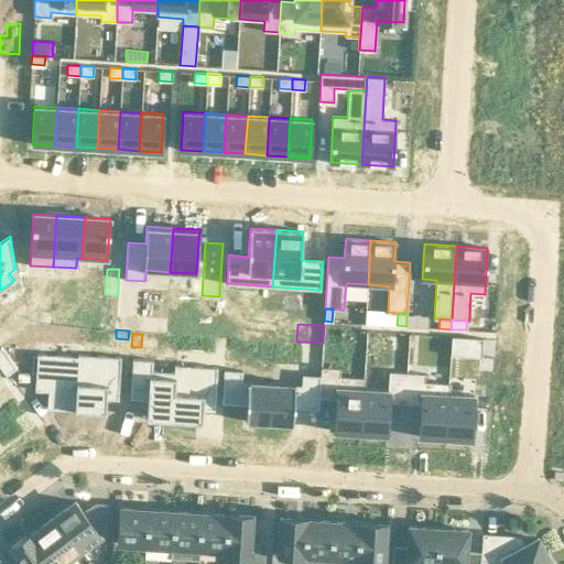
[(225,354),(226,337),(215,336),(214,353),(225,354)]
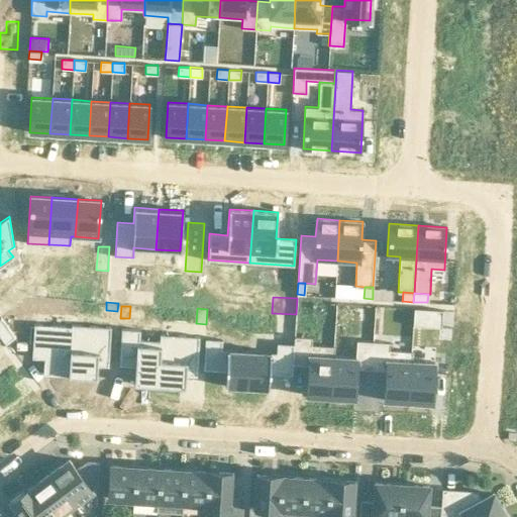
[(414,308),(413,325),(441,326),(442,309),(414,308)]
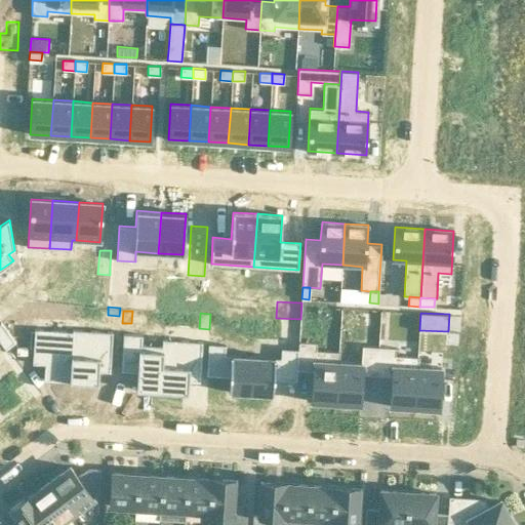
[(0,322),(0,340),(6,349),(15,341),(1,322),(0,322)]
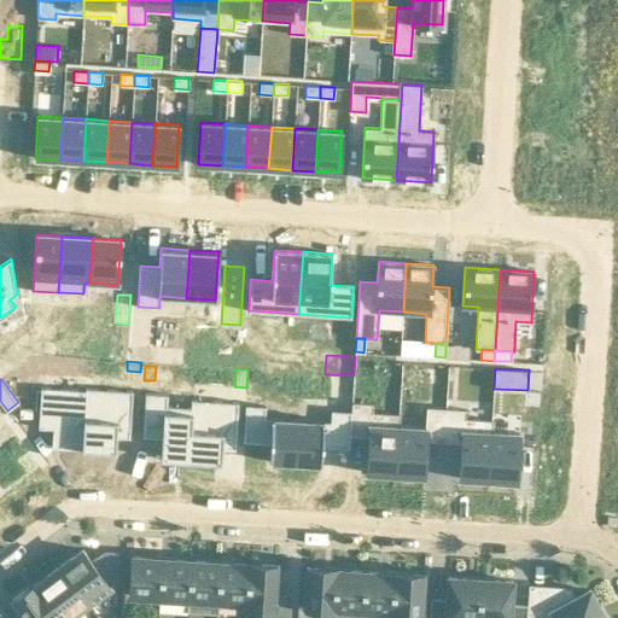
[(36,390),(35,407),(40,407),(39,427),(53,429),(58,429),(57,448),(83,449),(87,388),(86,388),(86,390),(41,388),(41,390),(36,390)]
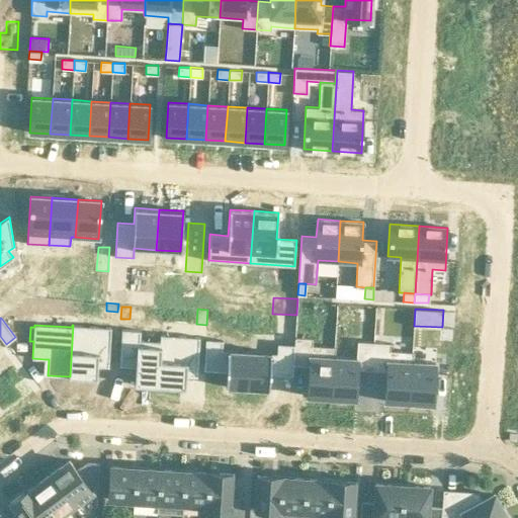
[(73,325),(70,376),(91,378),(97,378),(97,366),(108,367),(111,328),(73,325)]
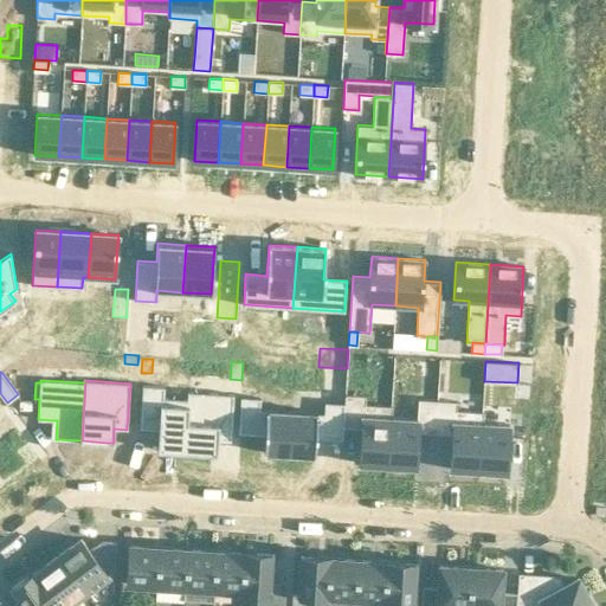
[(142,385),(140,427),(159,429),(158,450),(184,451),(187,399),(163,398),(165,386),(142,385)]
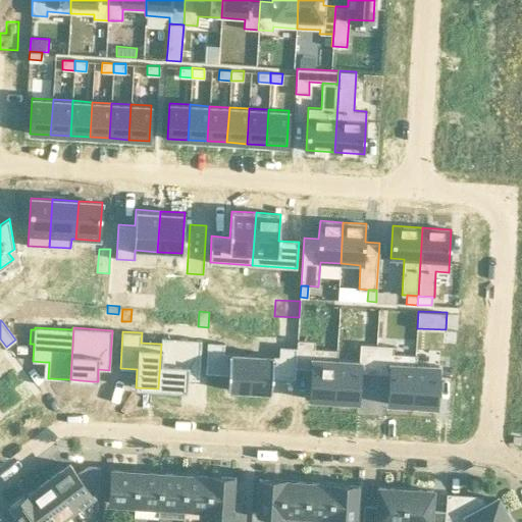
[(161,344),(158,388),(187,390),(188,378),(199,379),(201,340),(162,336),(161,336),(161,344)]
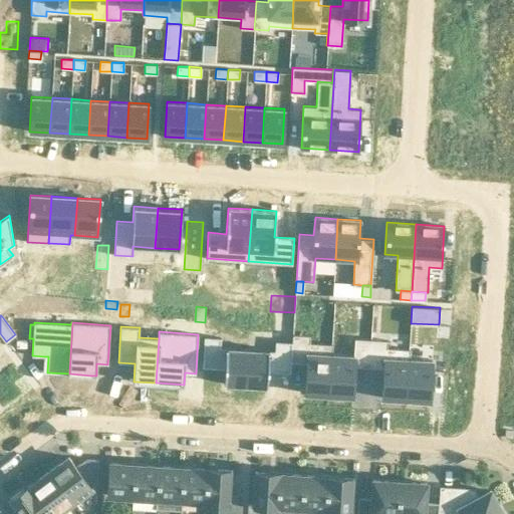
[(292,341),(291,361),(306,362),(304,393),(317,394),(318,394),(325,394),(325,395),(326,395),(326,394),(328,394),(331,343),(309,342),(310,335),(292,334),(292,341)]
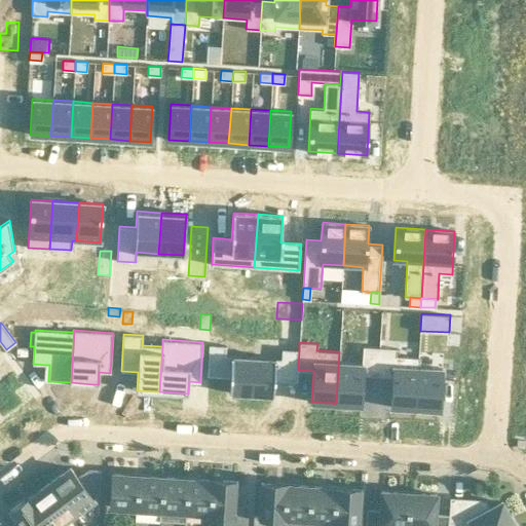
[(209,344),(207,375),(230,377),(229,392),(251,393),(253,357),(225,354),(226,345),(209,344)]
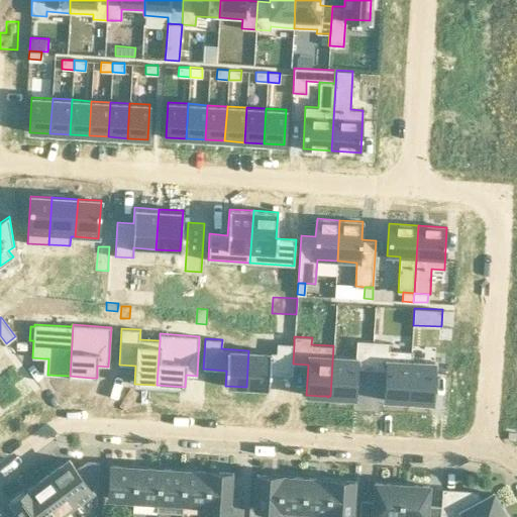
[(333,345),(330,396),(332,397),(334,397),(340,397),(341,397),(354,398),(356,368),(372,369),(373,340),(356,339),(355,356),(334,355),(334,345),(333,345)]
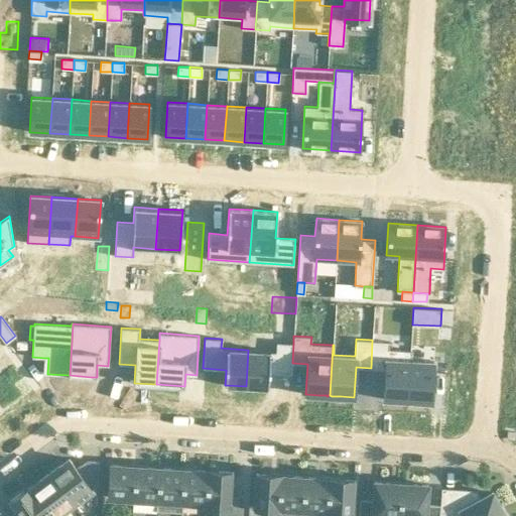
[(372,340),(371,368),(385,369),(383,399),(396,399),(396,400),(397,400),(397,399),(404,400),(405,400),(407,400),(410,350),(388,349),(388,341),(372,340)]
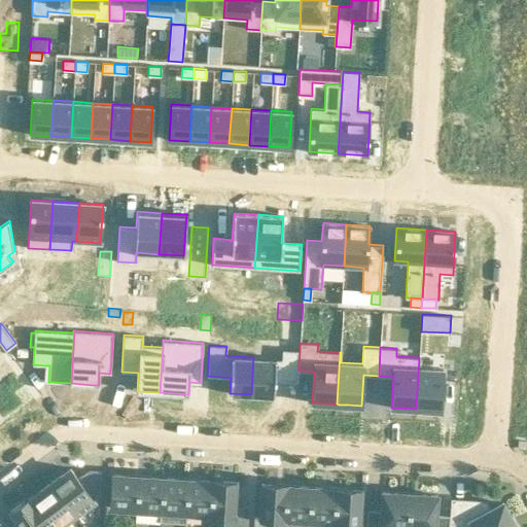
[(253,357),(251,394),(274,395),(275,380),(297,381),(299,371),(300,350),(282,349),(282,359),(253,357)]
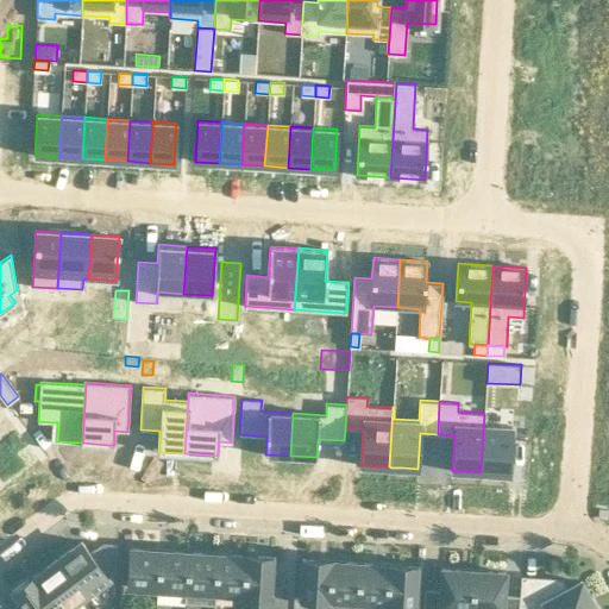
[(484,413),(481,472),(483,472),(483,473),(484,473),(484,472),(493,473),(494,473),(509,475),(512,426),(485,425),(485,413),(484,413)]
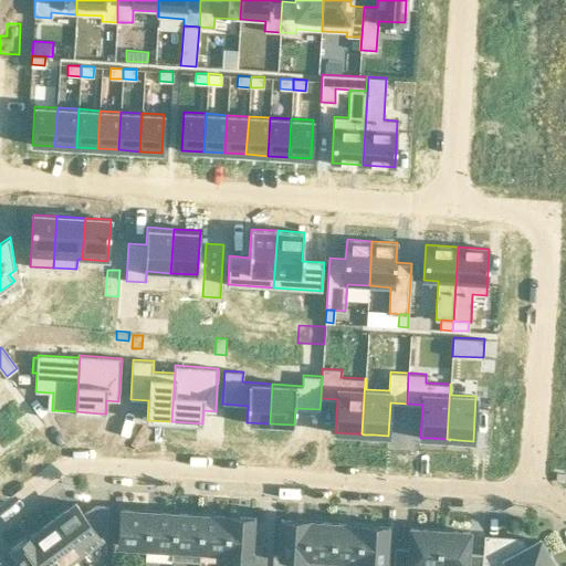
[(25,416),(16,423),(23,433),(33,426),(25,416)]
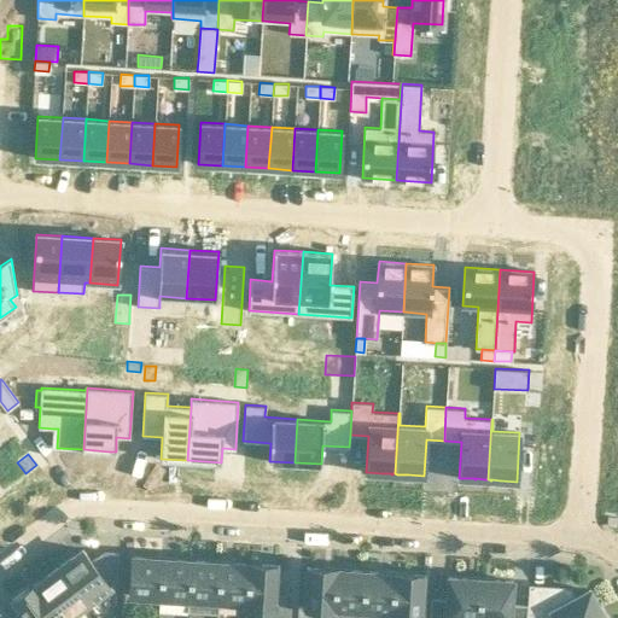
[(109,584),(91,560),(82,549),(59,566),(68,578),(87,604),(110,586),(109,584)]
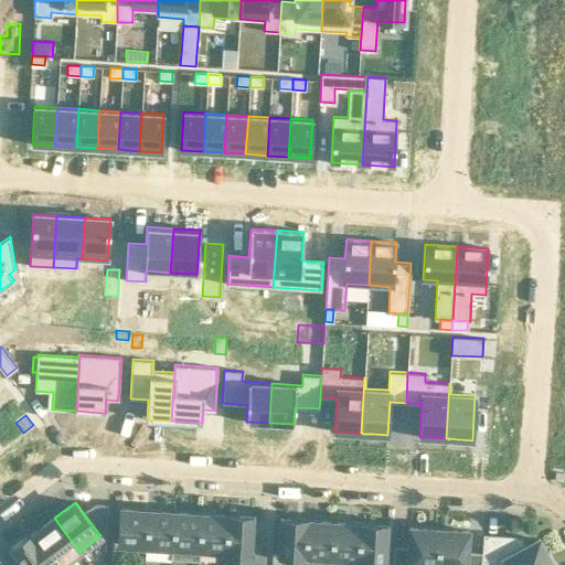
[(83,512),(99,534),(107,530),(108,505),(93,504),(83,512)]
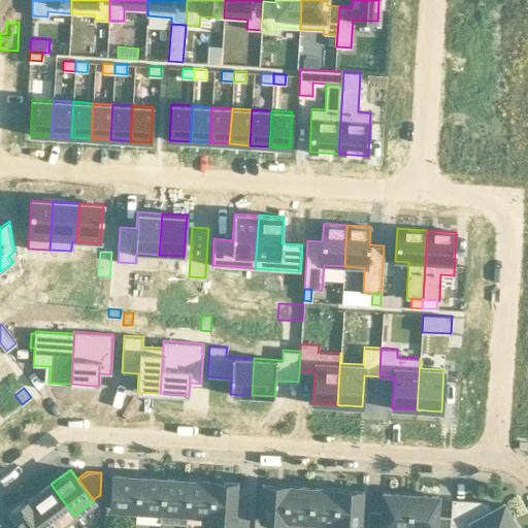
[(138,476),(113,475),(110,508),(136,510),(138,476)]
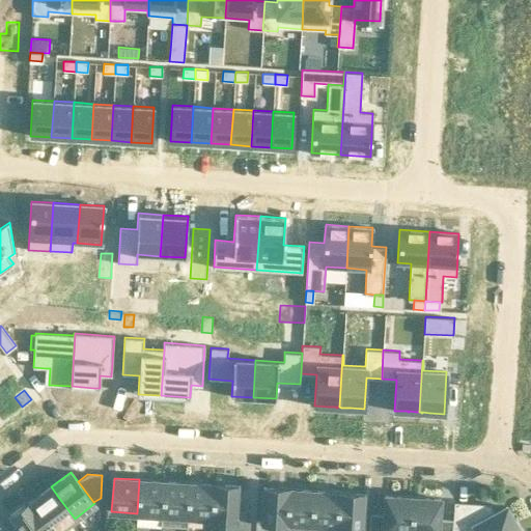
[(164,481),(139,479),(137,513),(161,515),(162,515),(164,481)]
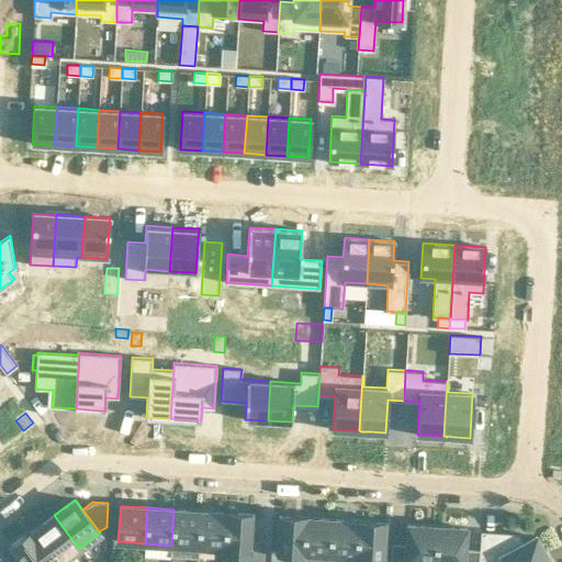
[(200,510),(173,509),(171,546),(170,546),(170,555),(198,558),(199,547),(198,547),(200,510)]
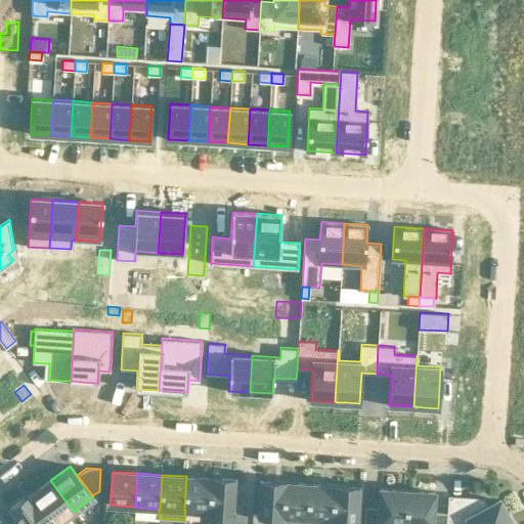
[(211,478),(186,476),(184,510),(185,510),(208,512),(209,512),(211,478)]
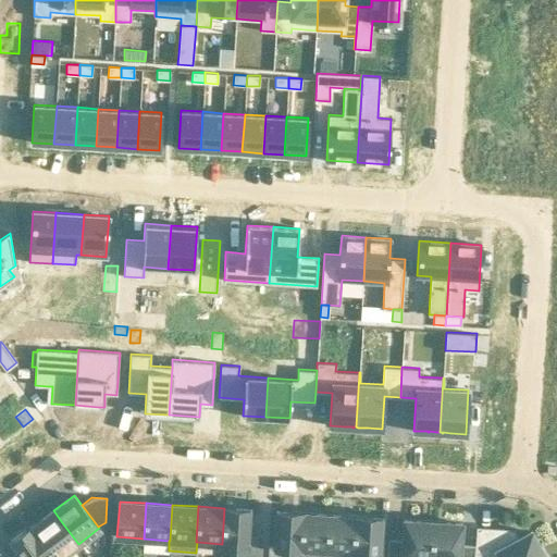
[(251,509),(224,508),(222,544),(221,544),(221,548),(248,551),(251,509)]
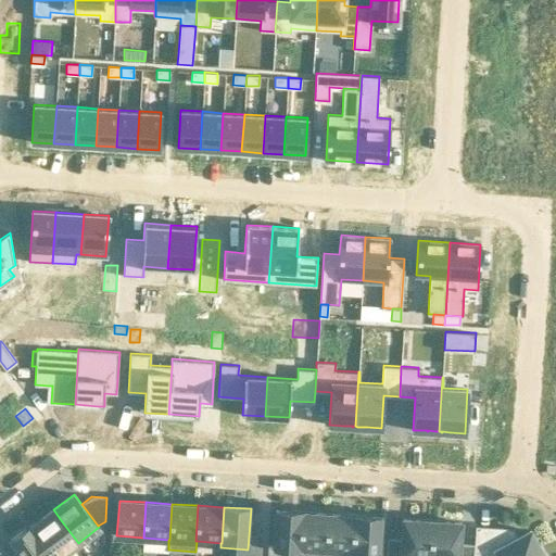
[(61,555),(78,543),(61,520),(53,509),(33,525),(33,523),(32,523),(40,536),(54,555),(61,555)]
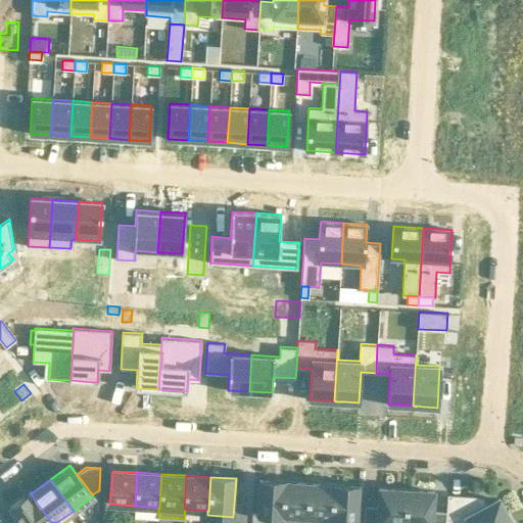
[(284,481),(258,480),(256,514),(281,515),(282,515),(284,481)]
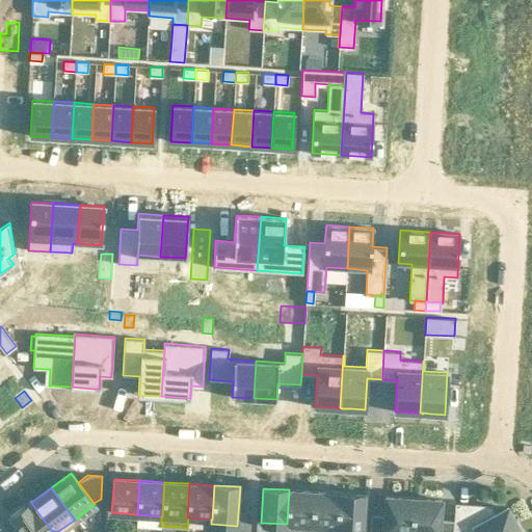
[(315,491),(289,489),(287,524),(286,524),(285,531),(312,531),(312,526),(315,491)]
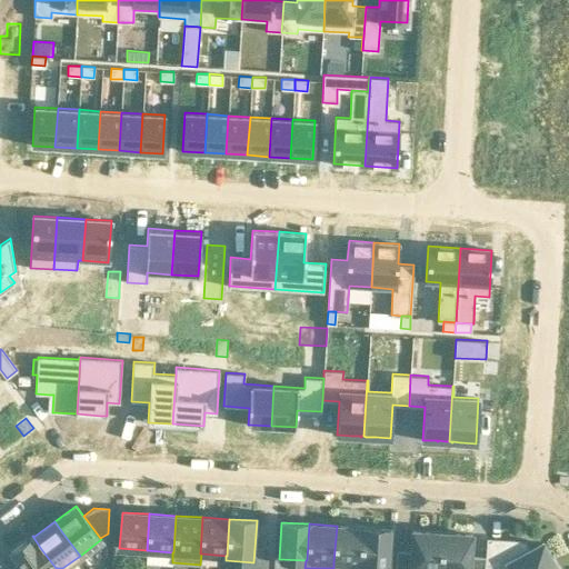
[(363,528),(337,526),(333,562),(359,563),(361,563),(363,528)]
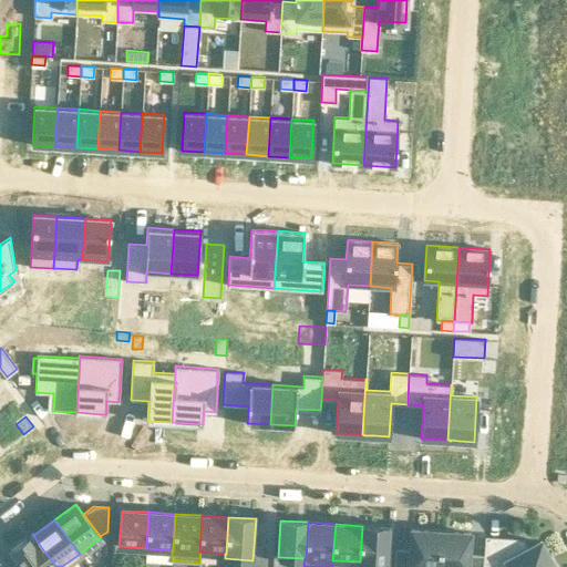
[(391,527),(362,526),(360,562),(358,562),(357,566),(370,566),(371,563),(388,564),(391,527)]
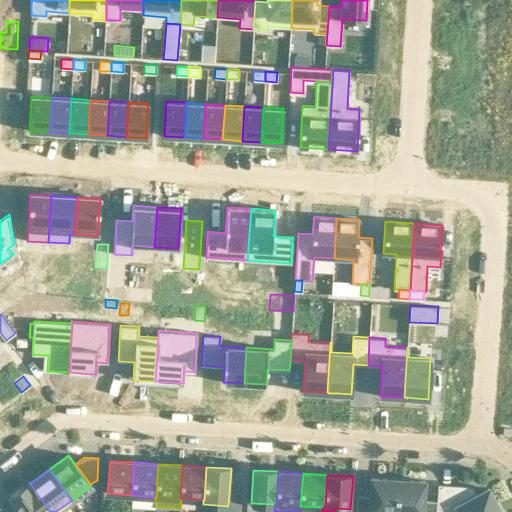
[(370,496),(357,495),(355,511),(395,511),(398,479),(371,477),(370,496)]
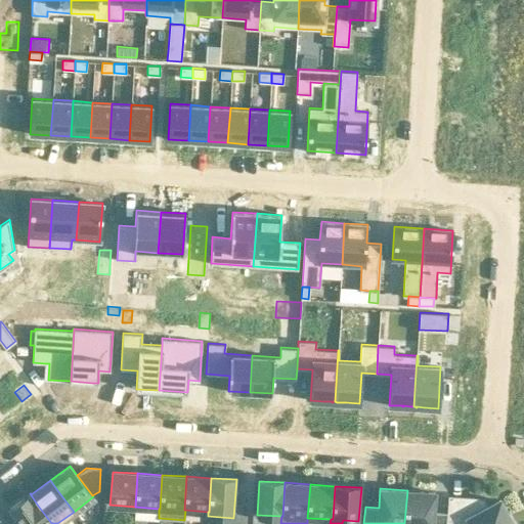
[(434,492),(407,490),(404,523),(445,523),(447,512),(433,511),(434,492)]
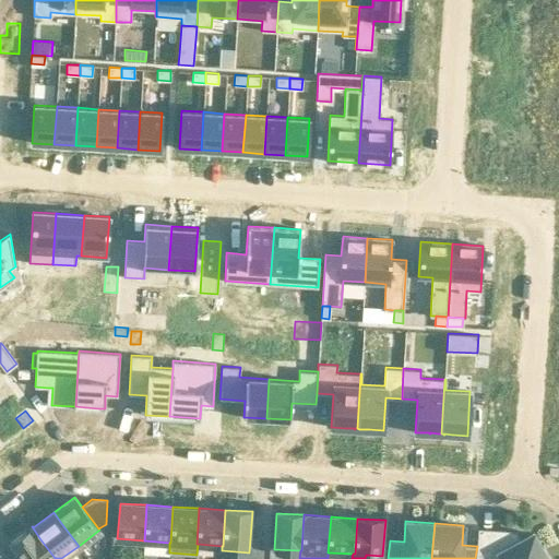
[(55,558),(40,539),(32,526),(31,526),(32,528),(26,533),(25,531),(11,543),(23,558),(55,558)]
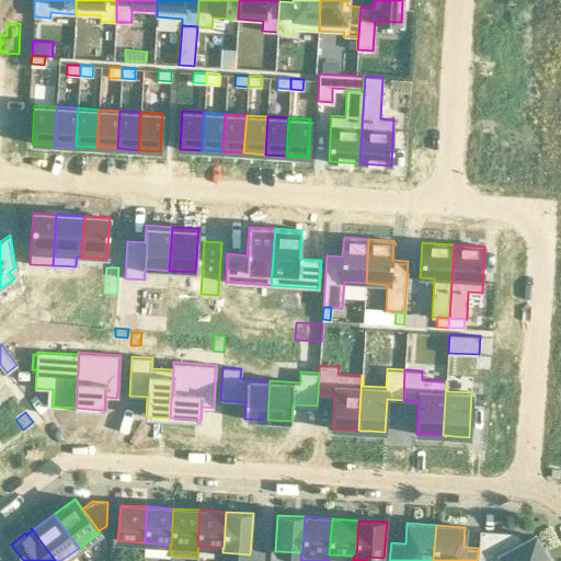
[(480,530),(479,548),(477,560),(500,560),(504,559),(504,560),(551,560),(551,559),(549,560),(535,535),(523,541),(517,533),(480,530)]
